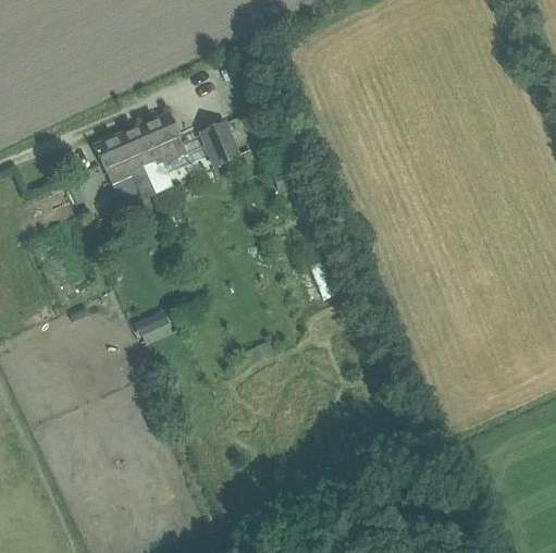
[(95,144),(112,183),(133,174),(131,171),(156,160),(157,163),(186,151),(169,112),(95,144)]
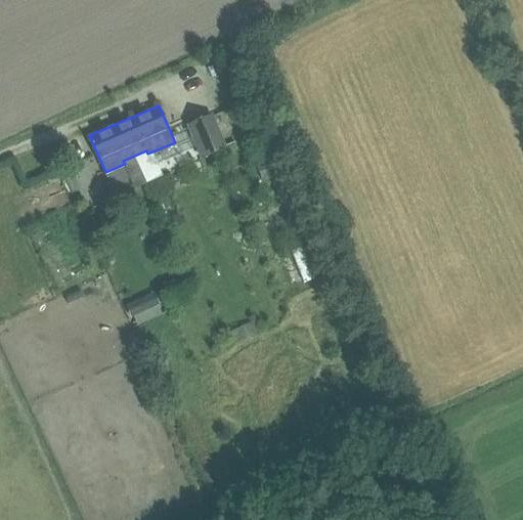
[(226,146),(221,134),(213,115),(189,125),(204,156),(226,146)]
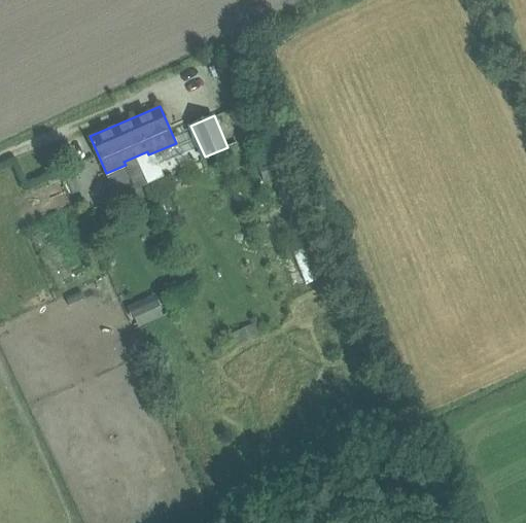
[(276,174),(272,164),(270,158),(269,159),(257,163),(264,179),(276,174)]
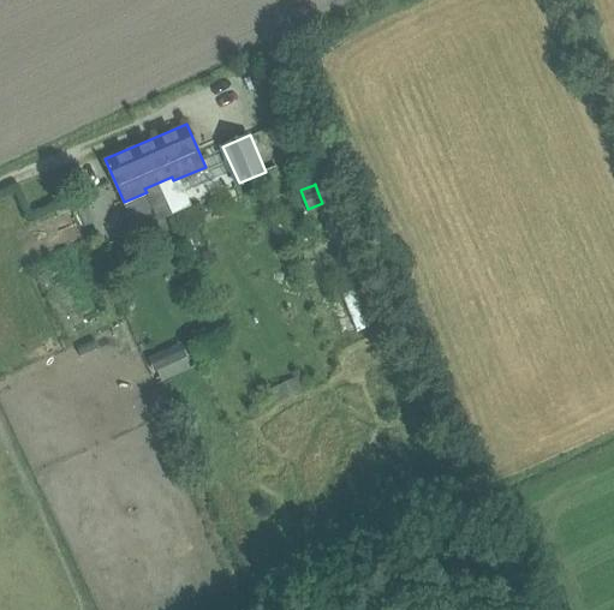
[(352,288),(341,293),(355,328),(367,323),(352,288)]
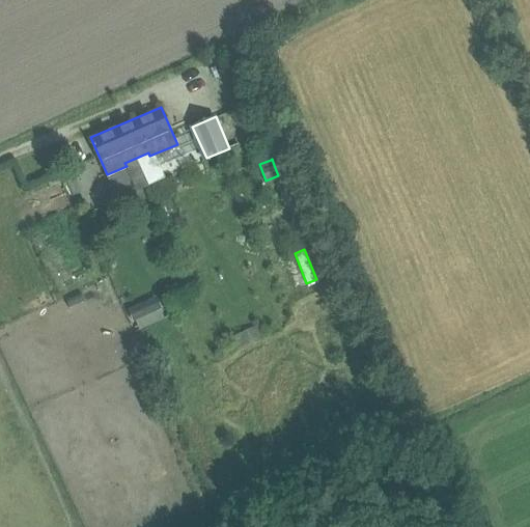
[(107,262),(107,264),(107,265),(108,266),(108,267),(109,267),(110,268),(111,268),(112,268),(113,268),(114,268),(114,267),(115,267),(115,266),(116,266),(116,265),(116,264),(117,264),(117,262),(117,261),(116,261),(116,260),(116,259),(115,259),(115,258),(114,258),(113,258),(113,257),(112,257),(111,257),(111,258),(110,258),(109,258),(108,259),(108,260),(107,260),(107,261),(107,262)]
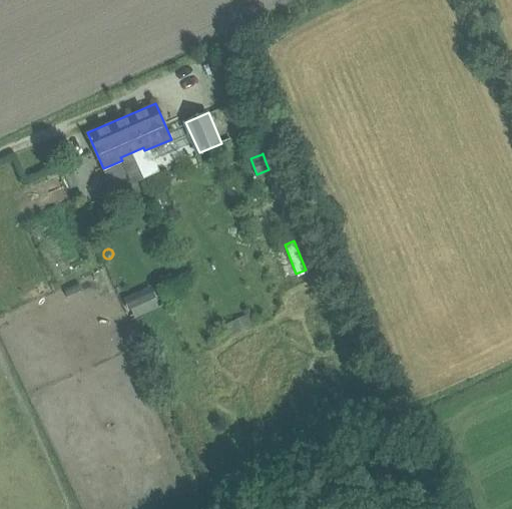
[(151,285),(123,297),(128,309),(156,297),(151,285)]
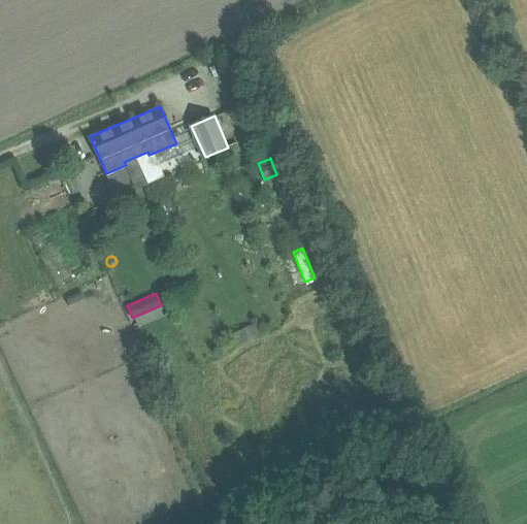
[(258,321),(230,334),(236,346),(264,332),(258,321)]
